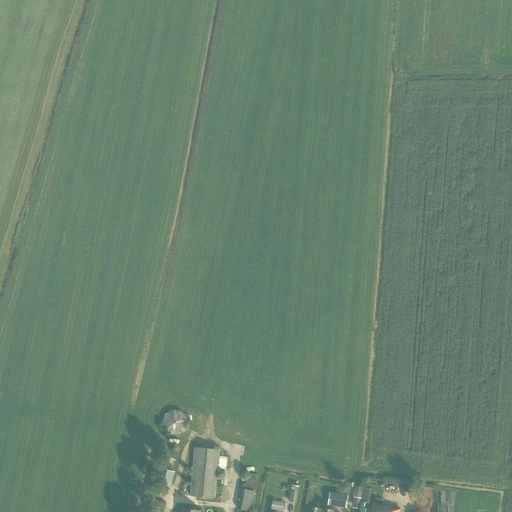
[(185,415),(179,410),(171,410),(165,414),(162,422),(164,429),(170,434),(178,435),(184,430),(187,423),(185,415)]
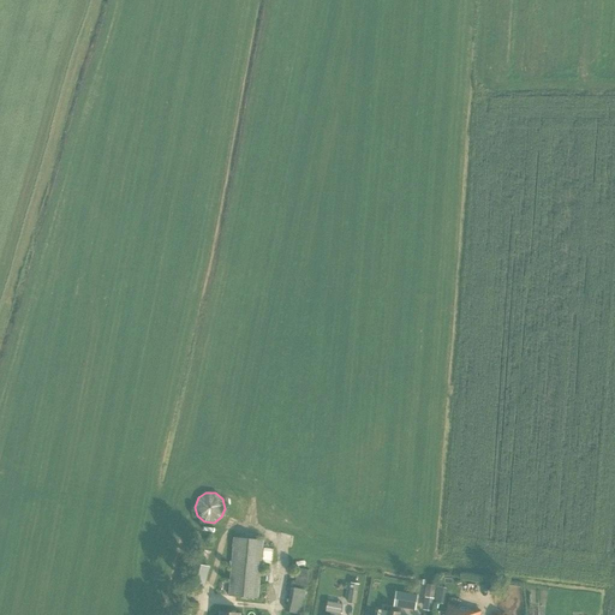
[(257,598),(263,539),(233,537),(228,596),(257,598)]
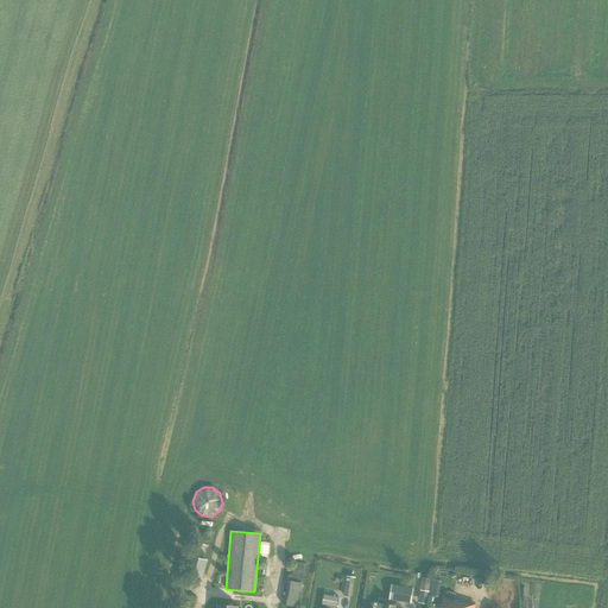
[(208,559),(189,556),(184,580),(202,583),(208,559)]
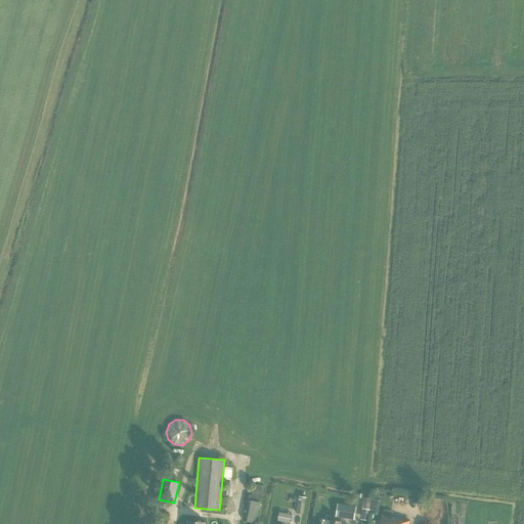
[(263,485),(254,484),(251,500),(249,499),(245,521),(256,523),(263,485)]
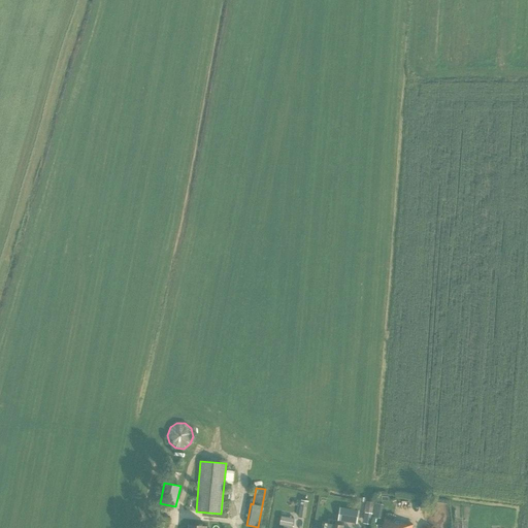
[(308,501),(301,500),(299,517),(305,518),(308,501)]
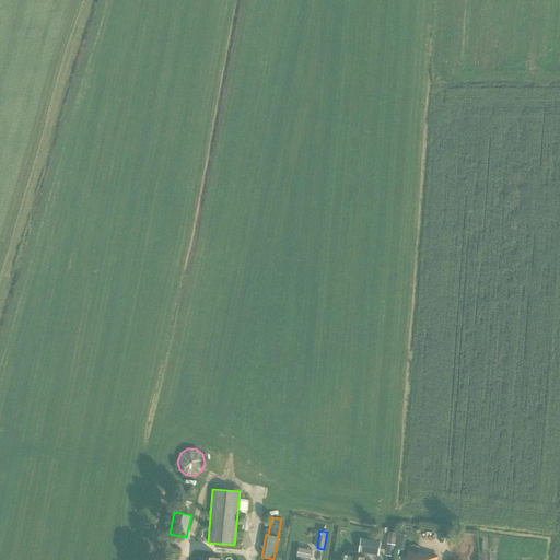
[(380,541),(360,538),(358,552),(377,556),(380,541)]
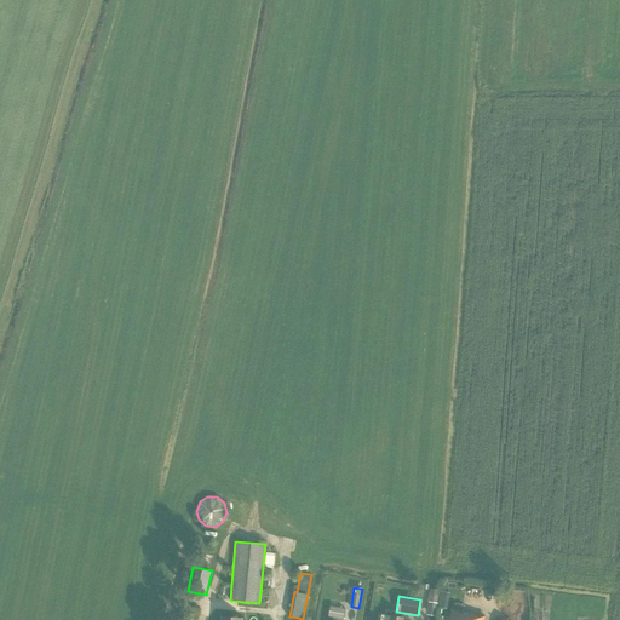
[(342,619),(345,609),(329,607),(327,616),(332,618),(331,619),(342,619)]
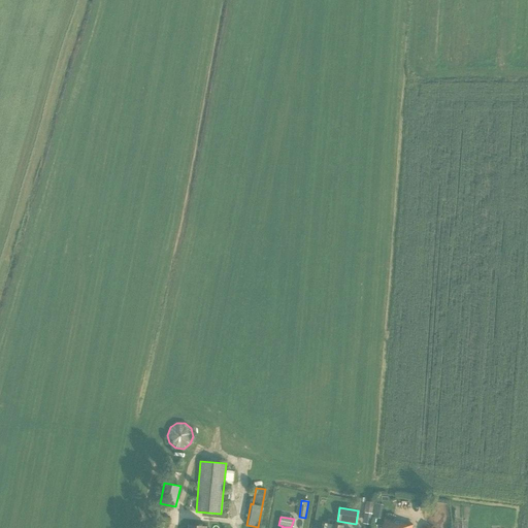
[(411,527),(413,524),(384,519),(382,527),(411,527)]
